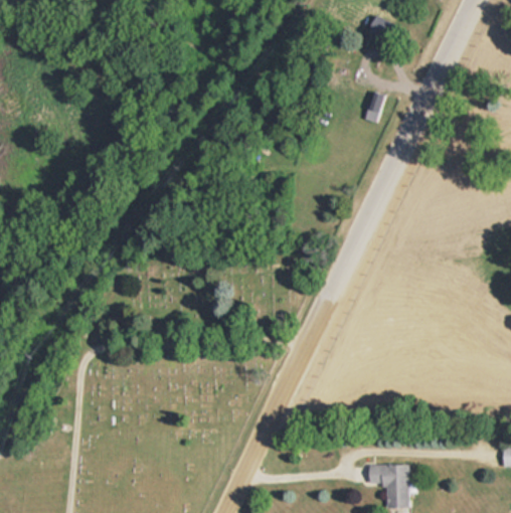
[(367,41),(404,41),(404,19),(367,19),(367,41)]
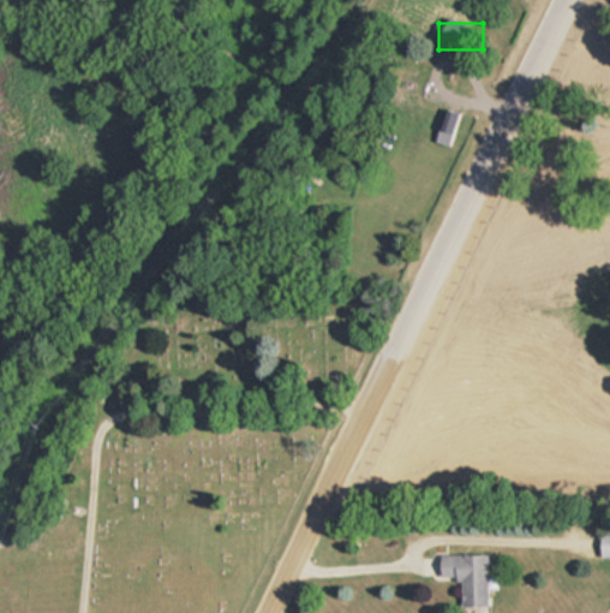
[(462,114),(442,111),(435,143),(455,148),(462,114)]
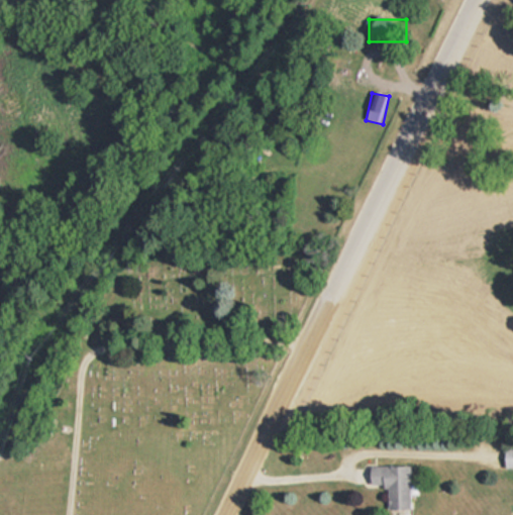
[(410,468),(370,468),(370,488),(387,488),(387,512),(410,512),(410,468)]
